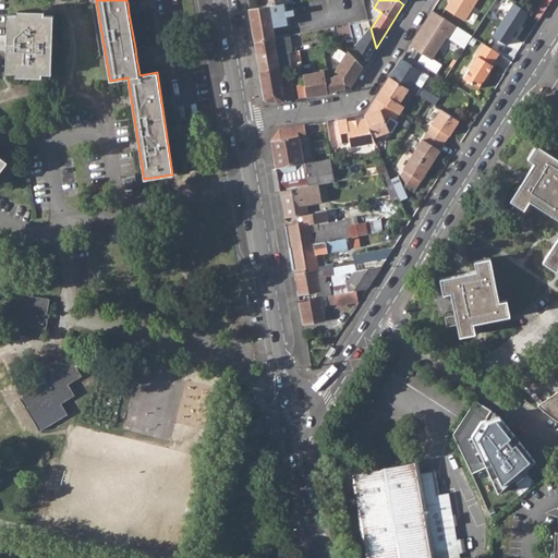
[(449,0),(446,8),(464,20),(473,7),(476,0),(449,0)]
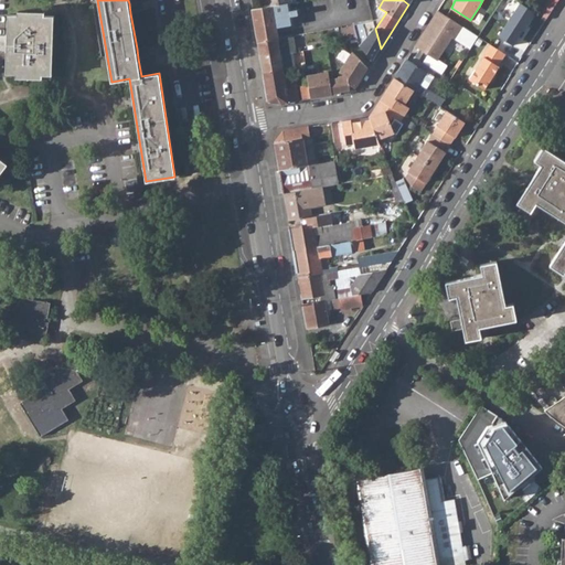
[(542,17),(546,19),(555,6),(546,0),(543,0),(536,12),(542,17)]
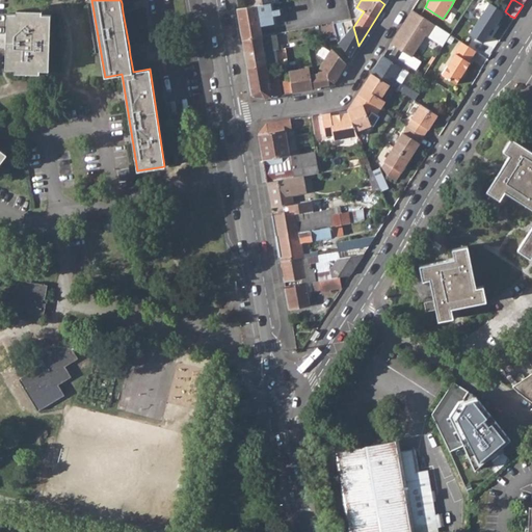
[(122,3),(123,12),(134,10),(132,1),(122,3)]
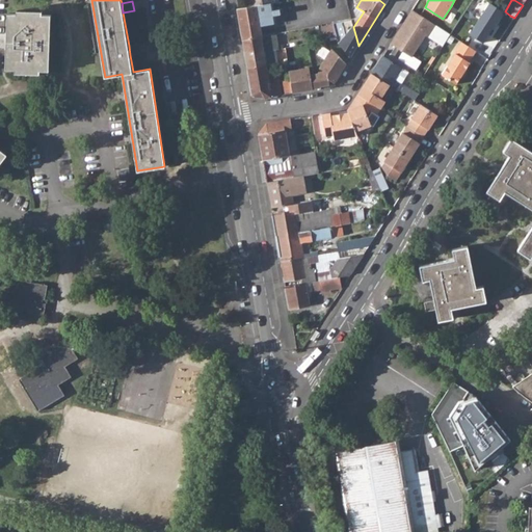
[(250,6),(238,8),(242,35),(243,40),(261,36),(262,36),(261,32),(260,26),(275,23),(274,15),(282,15),(281,8),(273,9),(272,2),(250,6)]
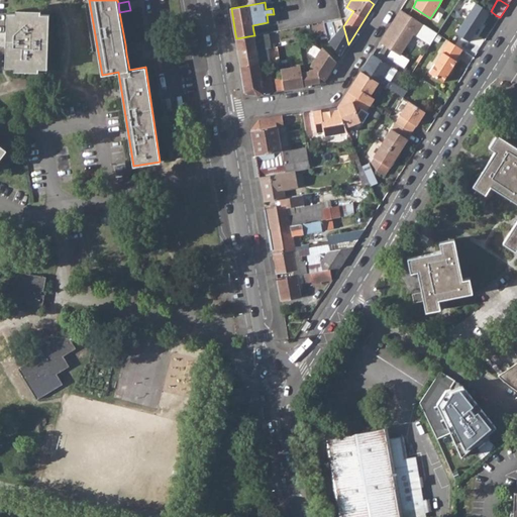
[(423,24),(400,9),(396,16),(397,17),(394,22),(393,21),(380,41),(401,55),(414,33),(416,35),(423,24)]
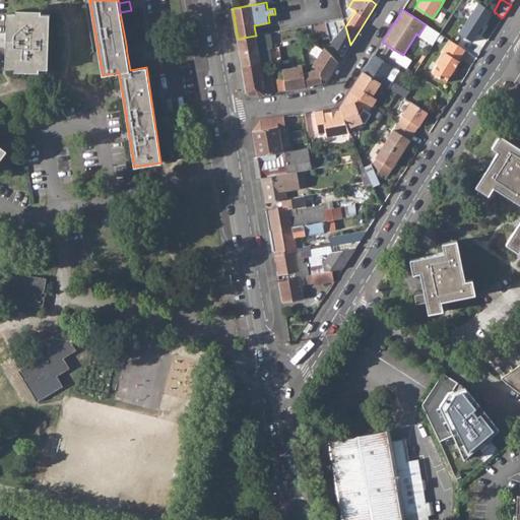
[(16,13),(8,13),(5,68),(14,68),(14,71),(39,72),(40,69),(48,69),(50,14),(41,14),(41,11),(16,10),(16,13)]
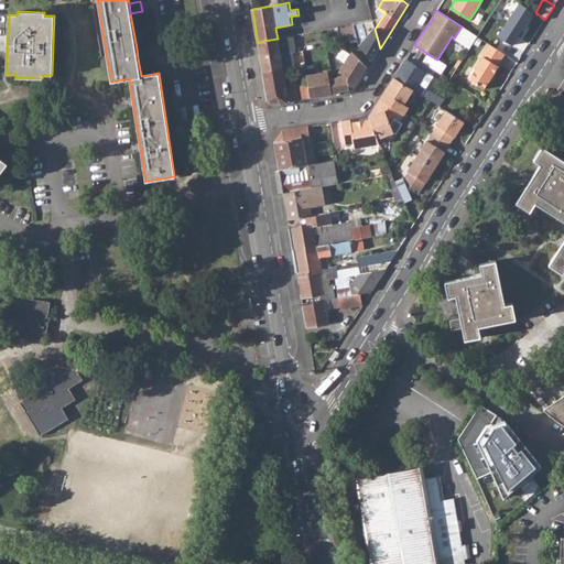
[(358,45),(372,61),(380,49),(375,29),(373,21),(372,20),(353,23),(354,25),(357,39),(358,45)]
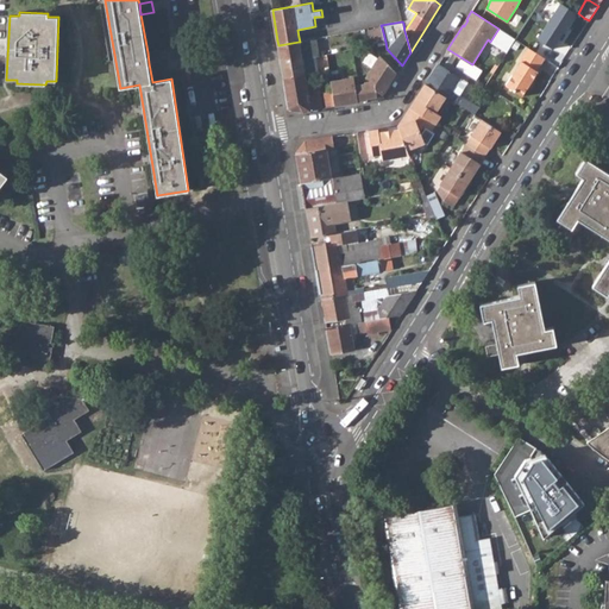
[(382,27),(369,30),(372,45),(385,42),(382,27)]
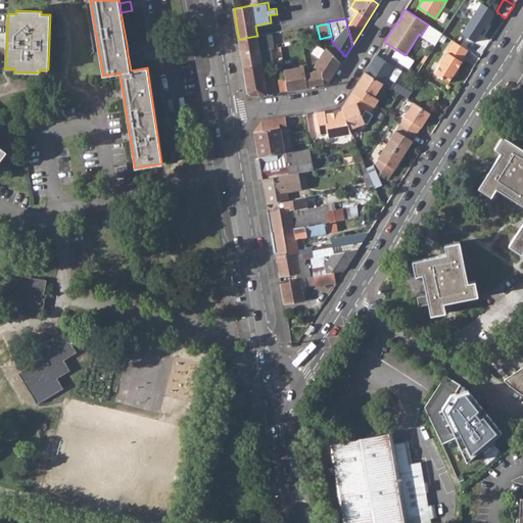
[(256,36),(259,50),(271,49),(269,33),(257,36),(256,36)]
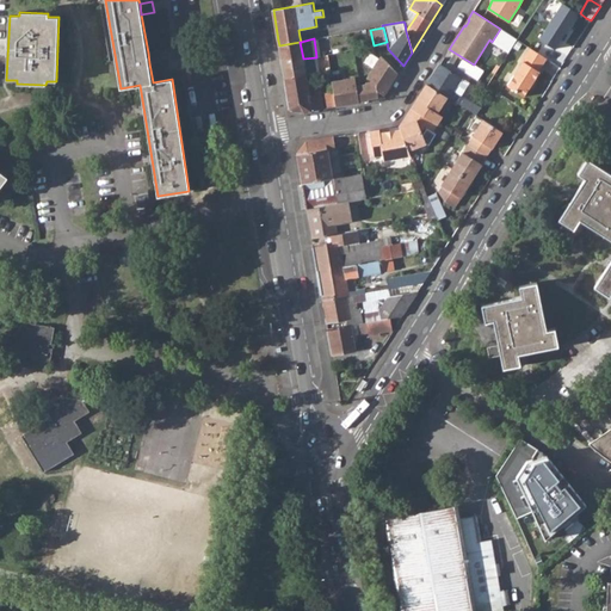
[(285,79),(306,75),(319,73),(319,71),(316,57),(303,59),(300,42),(279,45),(285,79)]
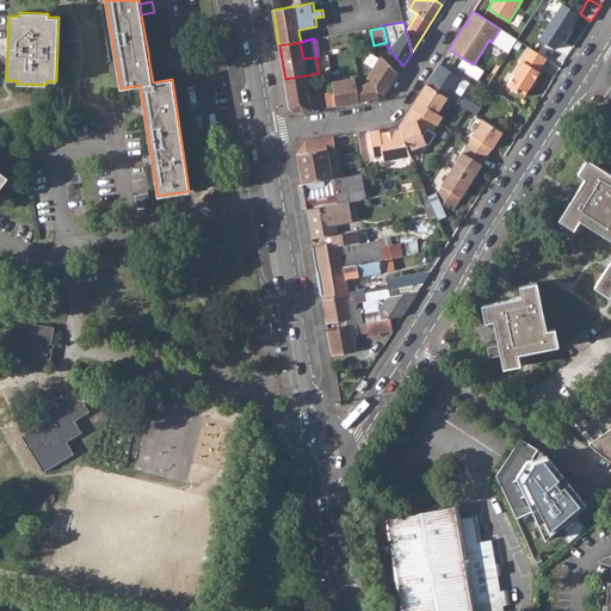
[(520,63),(507,85),(523,96),(534,80),(539,72),(538,71),(545,59),(530,48),(519,63),(520,63)]
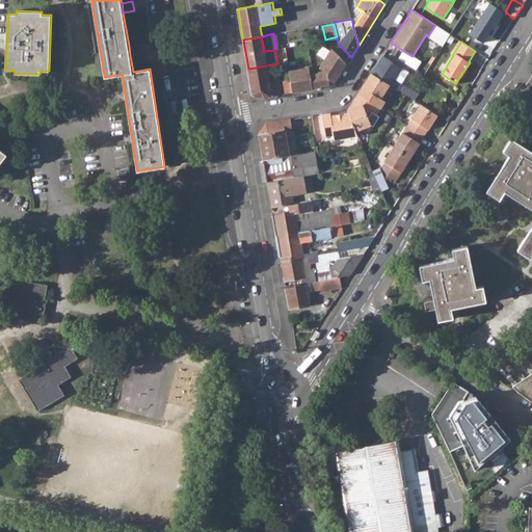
[(290,46),(291,53),(307,49),(304,43),(290,46)]
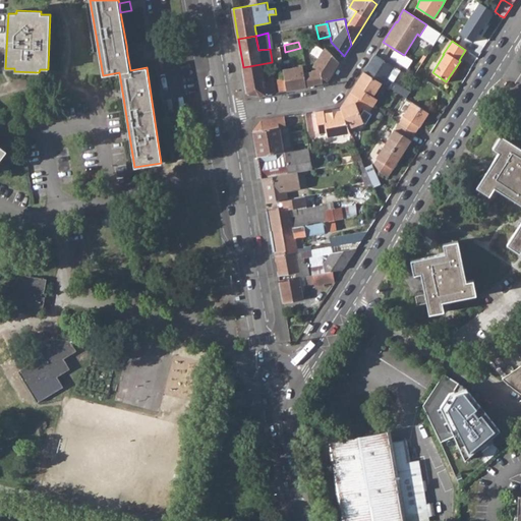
[(126,45),(127,54),(138,52),(136,43),(126,45)]
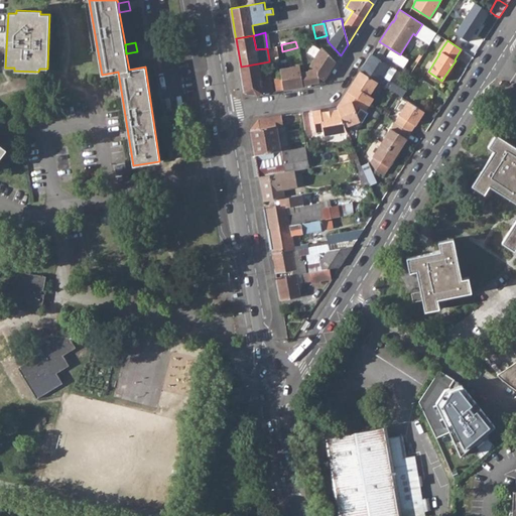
[(323,83),(334,61),(325,50),(304,54),(310,86),(323,83)]
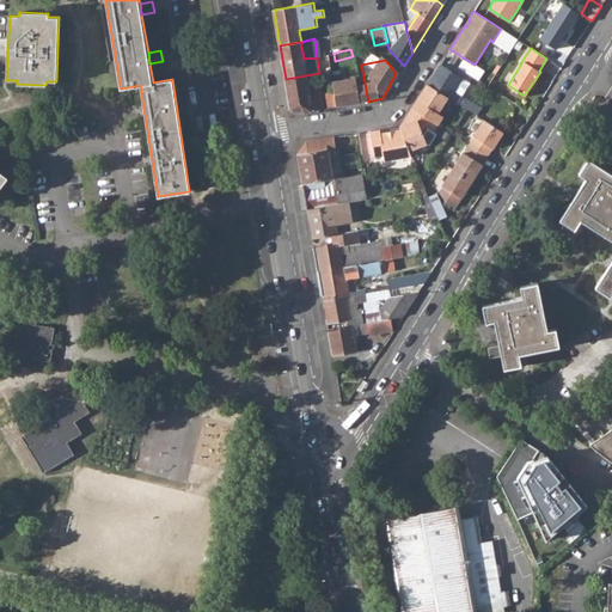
[(337,108),(368,102),(361,65),(330,72),(334,92),(337,108)]
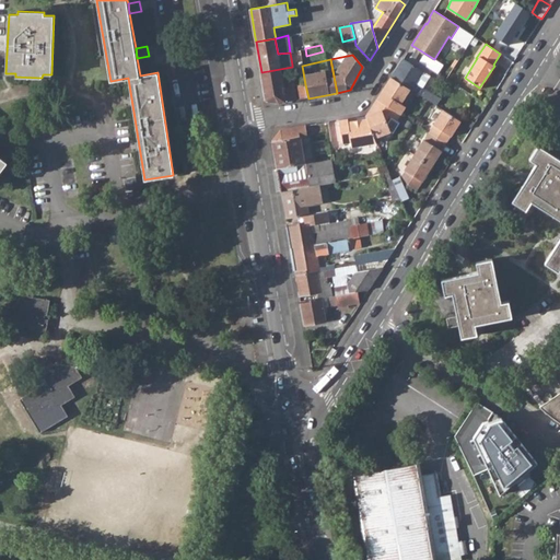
[(403,59),(392,77),(410,89),(411,90),(436,105),(440,100),(419,85),(416,83),(423,72),(403,59)]
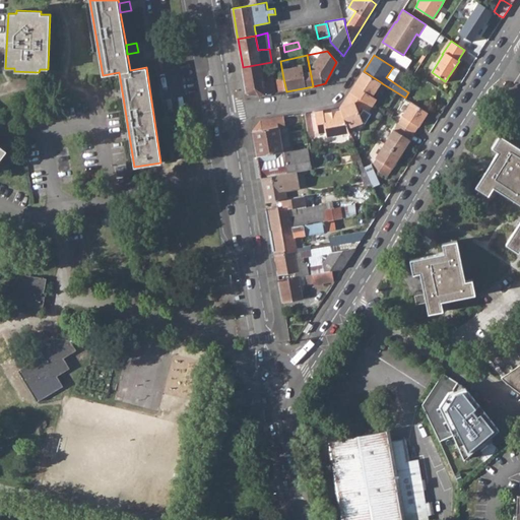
[(276,92),(271,62),(260,64),(243,67),(247,91),(260,95),(276,92)]
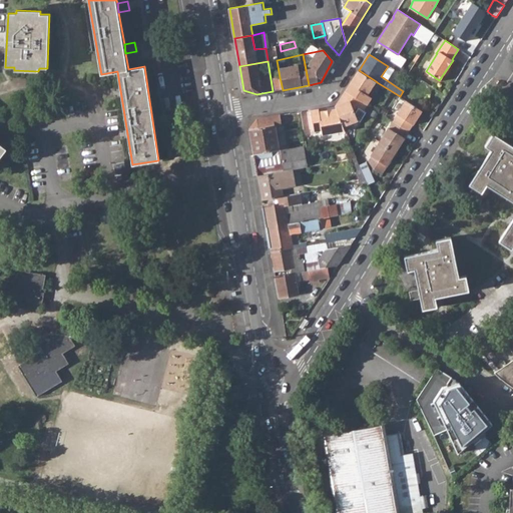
[(381,76),(384,78),(391,68),(388,66),(381,76)]
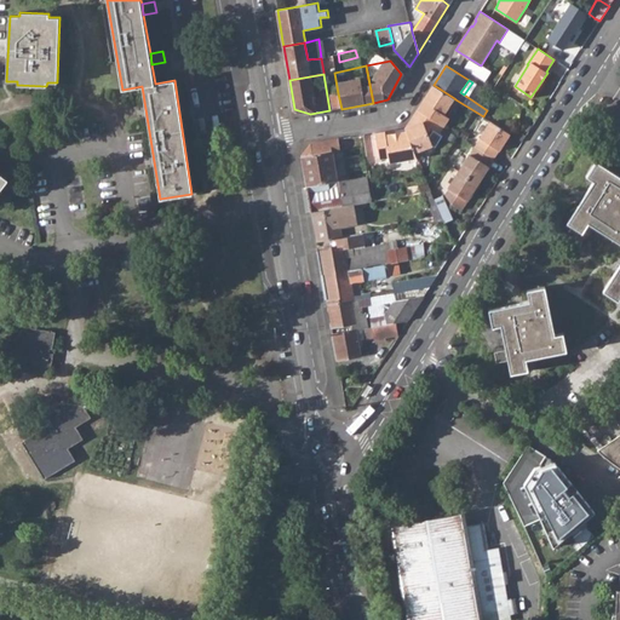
[(454,98),(434,85),(417,109),(443,126),(448,118),(443,115),(454,98)]
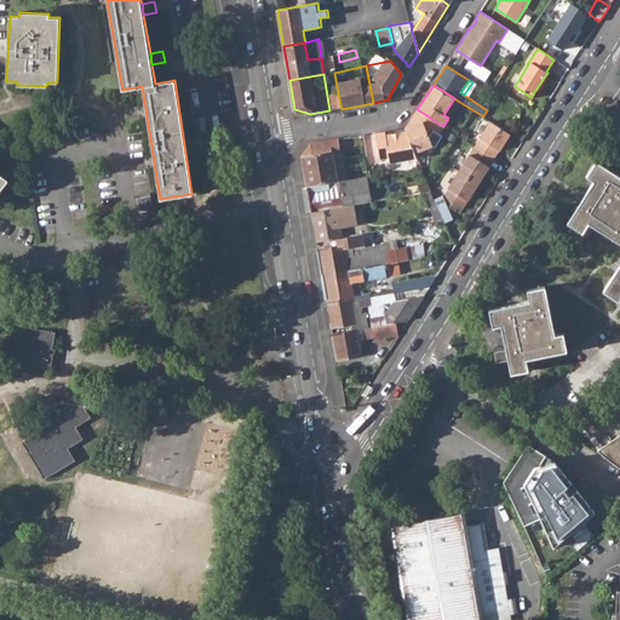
[(338,93),(329,95),(332,110),(342,109),(338,93)]
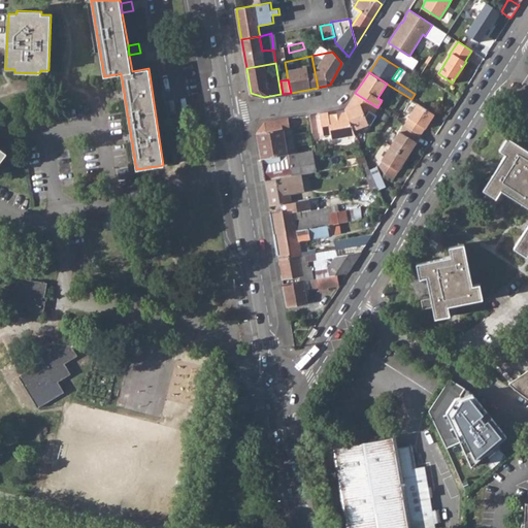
[(377,107),(355,93),(350,102),(351,106),(344,109),(345,111),(354,129),(368,123),(364,113),(366,109),(372,113),(377,107)]
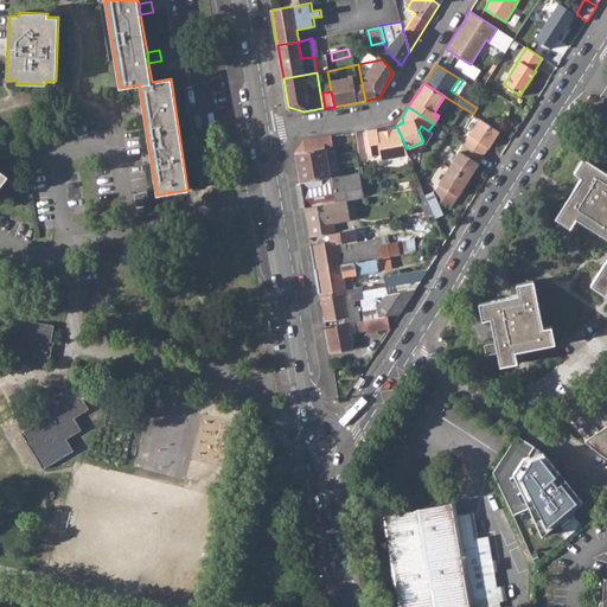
[(499,131),(480,119),(470,135),(465,144),(483,154),(499,131)]
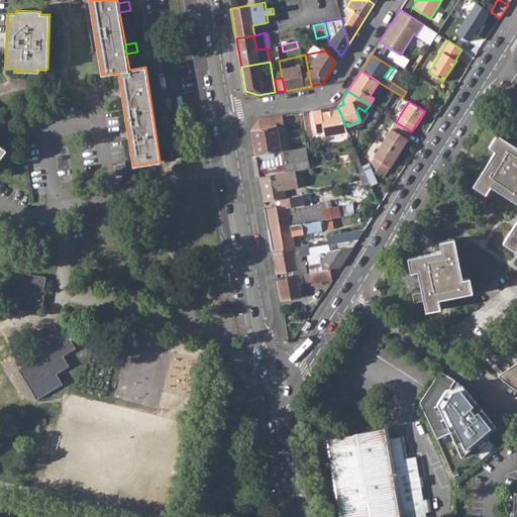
[(325,135),(348,131),(346,126),(338,109),(329,110),(321,111),(321,109),(313,111),(316,132),(324,131),(325,135)]
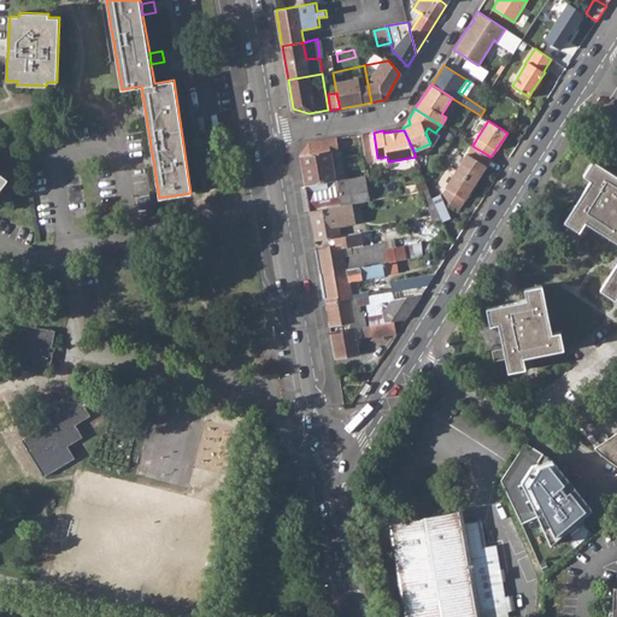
[(512,136),(519,141),(523,135),(516,130),(512,136)]
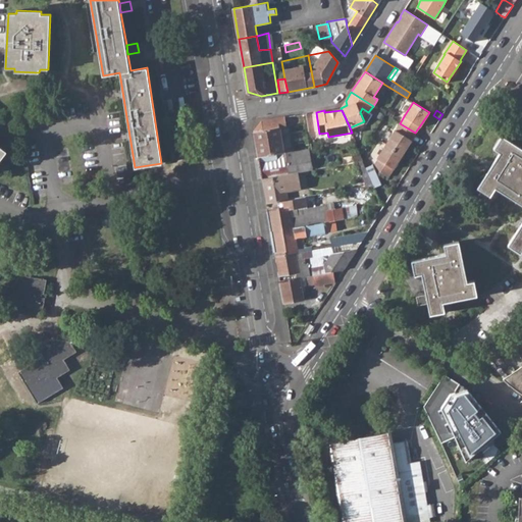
[(308,113),(309,121),(317,120),(316,112),(308,113)]
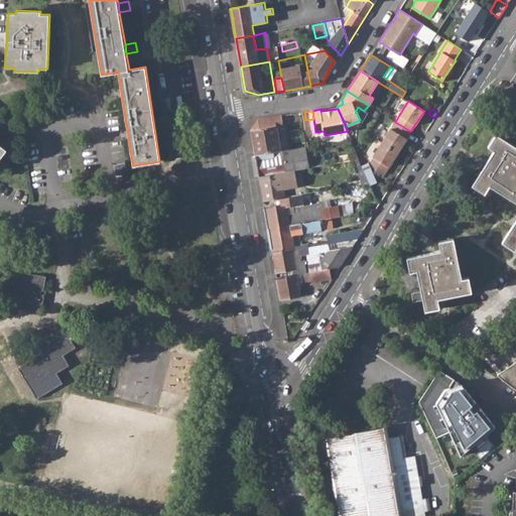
[(282,125),(281,116),(259,119),(251,130),(255,154),(280,150),(276,126),(282,125)]
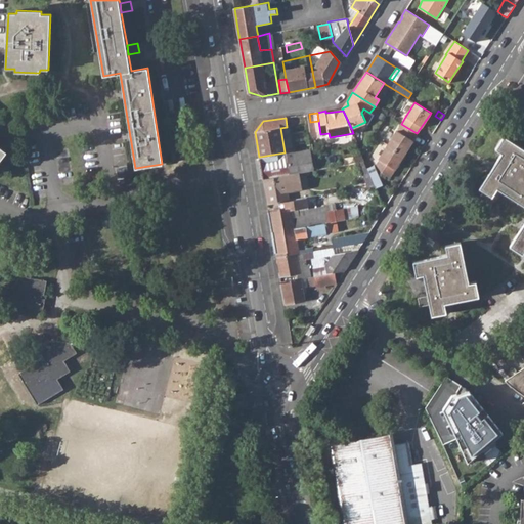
[(401,124),(388,144),(403,155),(412,140),(417,133),(401,124)]
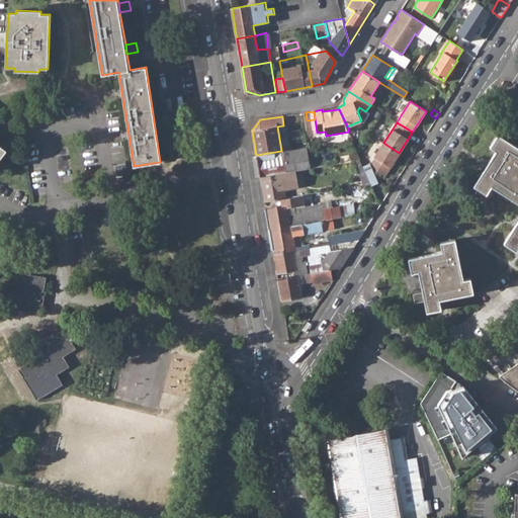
[(496,151),(473,185),(486,193),(491,185),(517,202),(517,221),(504,243),(516,251),(517,247),(517,147),(498,135),(490,147),(496,151)]
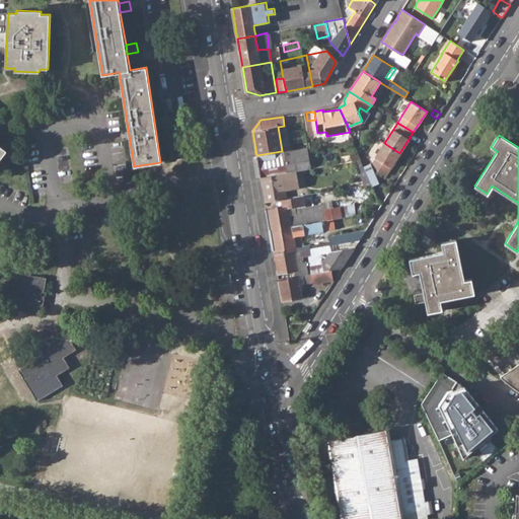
[(385,175),(399,153),(384,143),(375,157),(376,158),(373,163),(378,171),(385,175)]
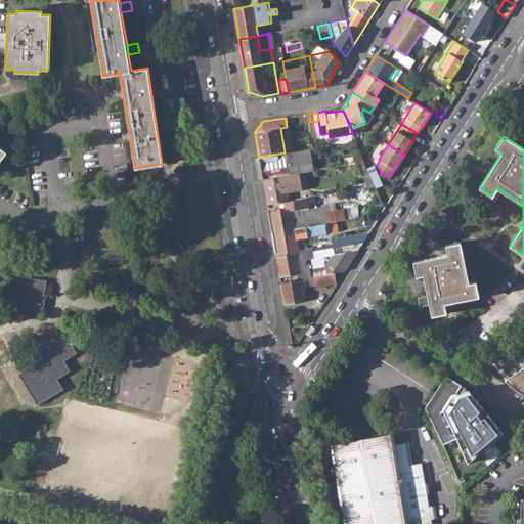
[(285,153),(259,157),(263,179),(299,173),(313,171),(310,149),(285,154),(285,153)]
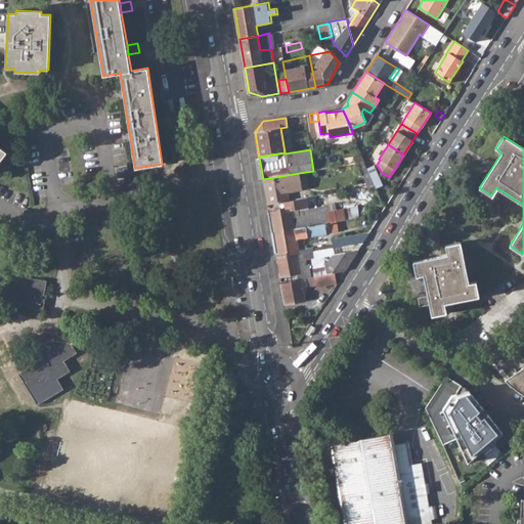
[(363,162),(357,163),(367,186),(374,185),(363,162)]
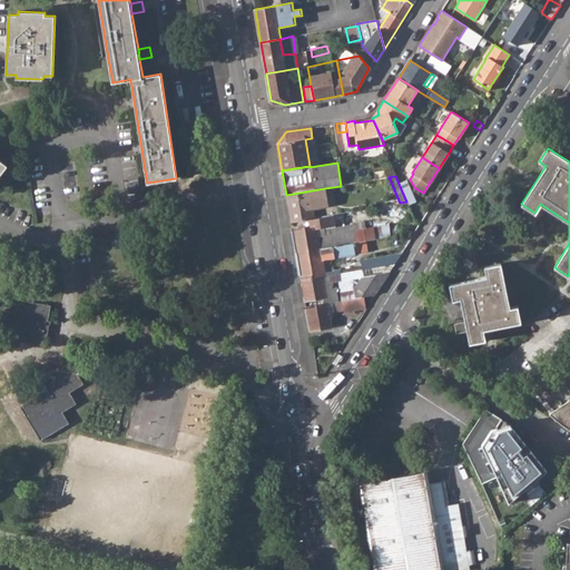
[(305,219),(315,217),(313,208),(327,206),(325,188),(286,195),(291,222),(305,219)]
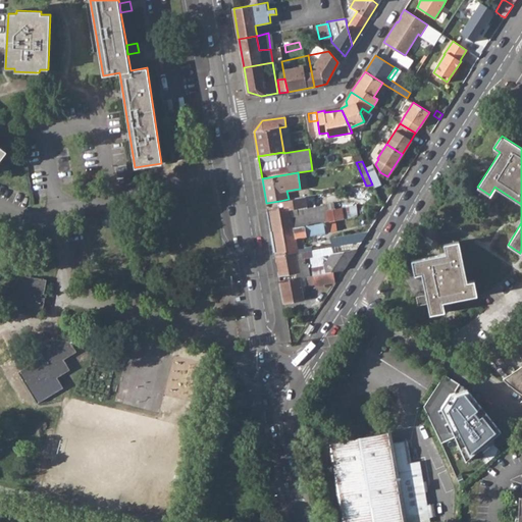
[(280,207),(267,209),(271,230),(335,220),(343,219),(341,207),(335,208),(334,202),(326,203),(326,205),(308,208),(306,197),(289,199),(279,201),(280,207)]
